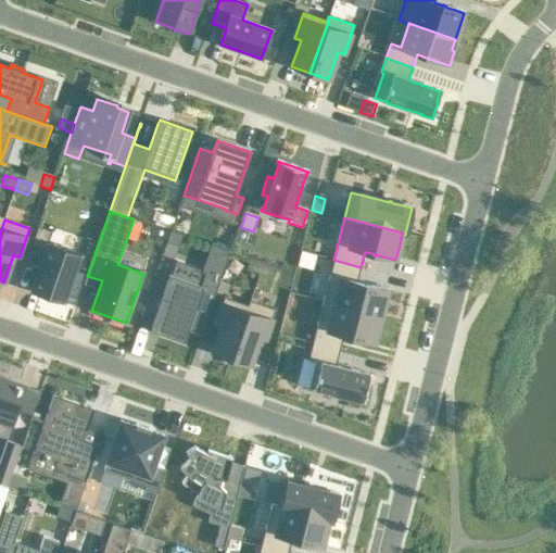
[(38,228),(29,253),(41,258),(30,291),(64,303),(66,296),(78,299),(87,275),(75,271),(80,254),(49,242),(52,233),(38,228)]
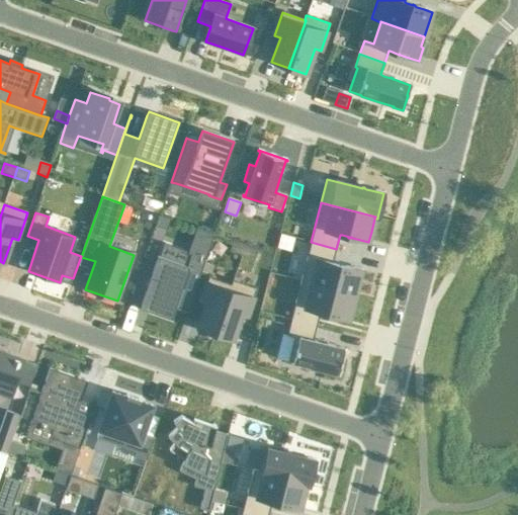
[(160,217),(156,228),(167,232),(171,221),(160,217)]
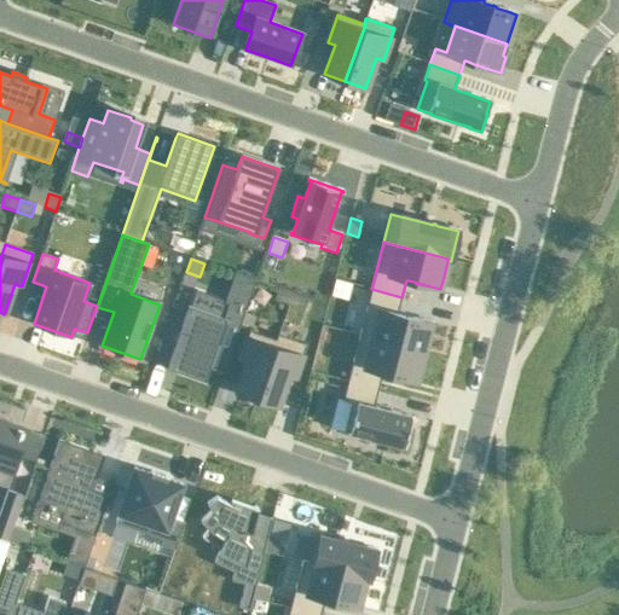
[(189,307),(167,370),(204,383),(209,370),(224,375),(255,282),(235,274),(225,305),(229,306),(223,319),(189,307)]
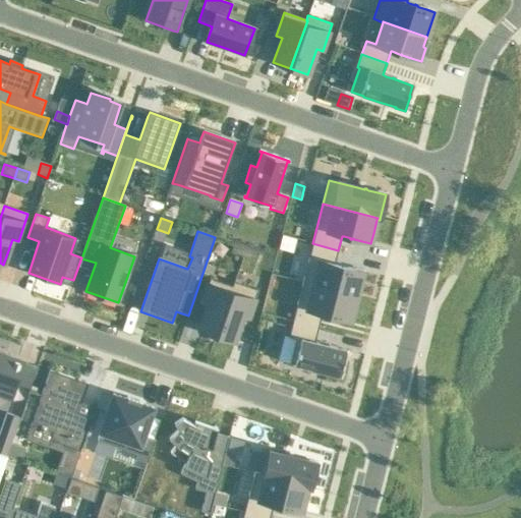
[(312,243),(303,283),(357,297),(361,282),(363,272),(355,270),(347,268),(345,268),(346,267),(344,266),(343,267),(337,266),(335,265),(338,250),(312,243)]
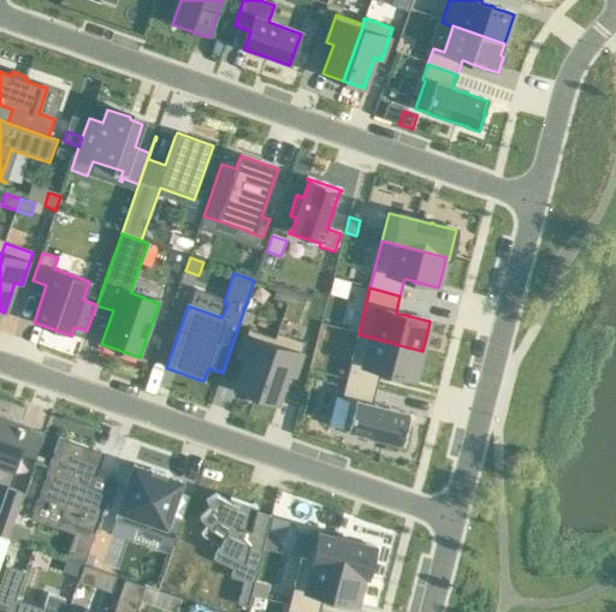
[(276,290),(272,302),(288,307),(291,295),(276,290)]
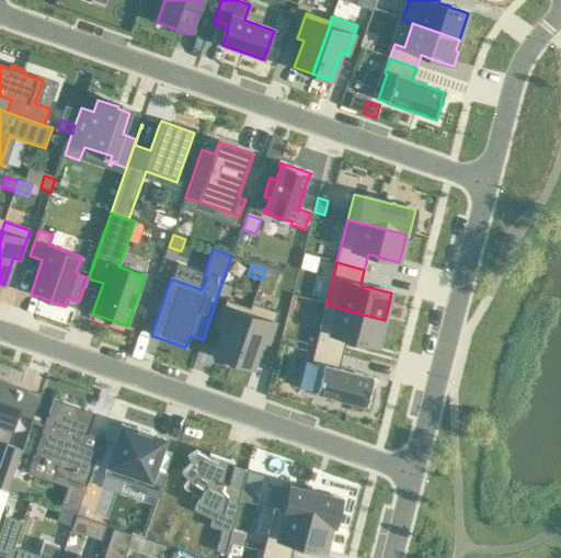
[(265,269),(262,280),(275,284),(278,273),(265,269)]
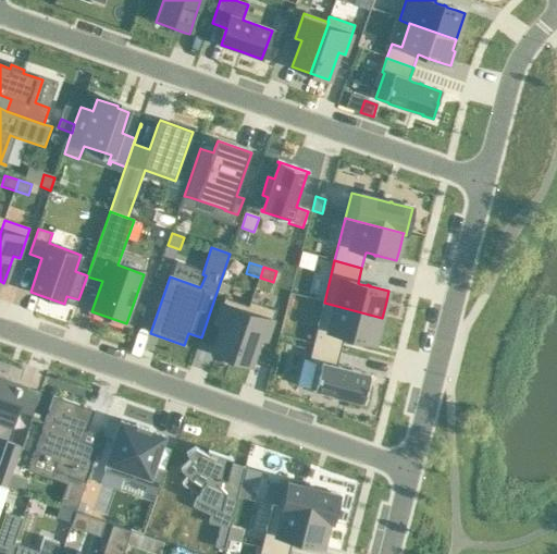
[(222,325),(213,353),(232,359),(249,308),(248,307),(224,299),(215,323),(222,325)]
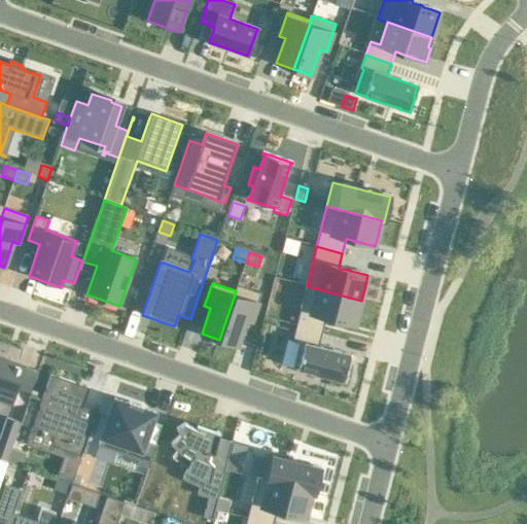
[(236,291),(219,340),(237,346),(245,320),(251,322),(260,294),(238,286),(237,286),(235,290),(236,291)]
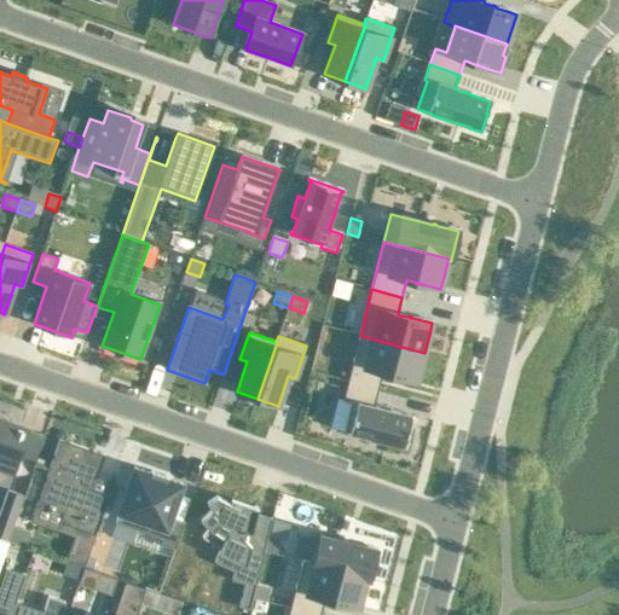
[(360,336),(348,382),(379,390),(382,373),(385,373),(393,376),(393,377),(395,377),(395,376),(398,377),(412,381),(420,382),(423,366),(421,366),(421,364),(424,353),(360,336)]
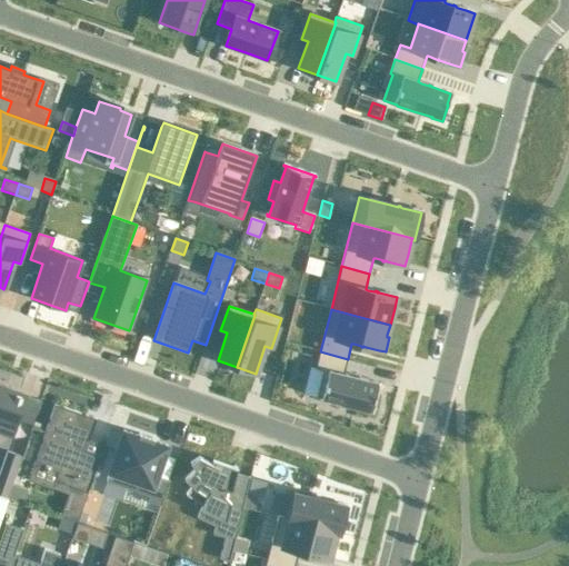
[(320,351),(316,369),(323,371),(317,398),(325,400),(342,405),(361,409),(361,410),(371,413),(376,395),(375,395),(378,384),(359,379),(358,378),(358,377),(356,377),(356,378),(348,376),(343,375),(348,359),(320,351)]
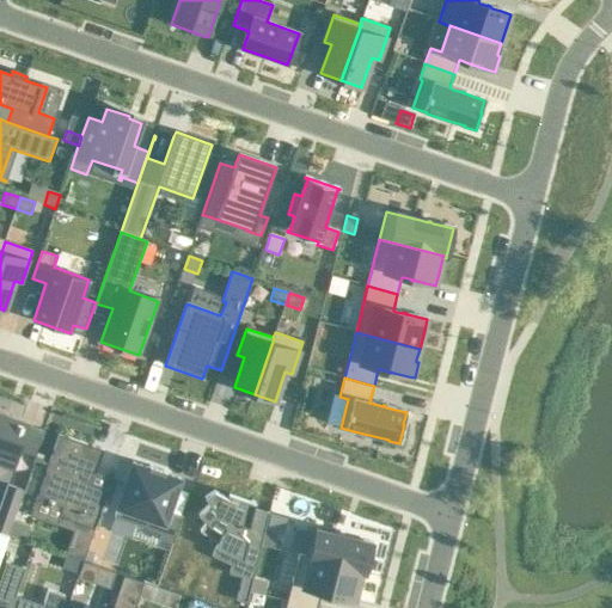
[(0,453),(18,460),(30,425),(0,415),(0,453)]
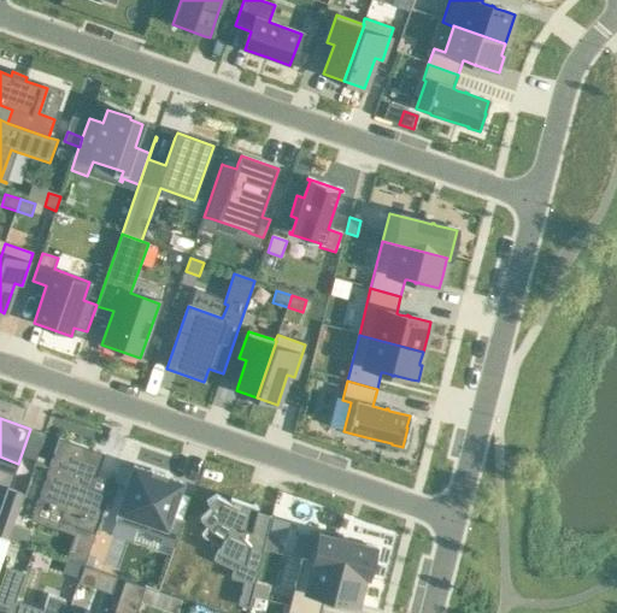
[(89,488),(93,478),(97,479),(105,455),(59,438),(36,505),(62,514),(59,523),(95,536),(109,495),(89,488)]
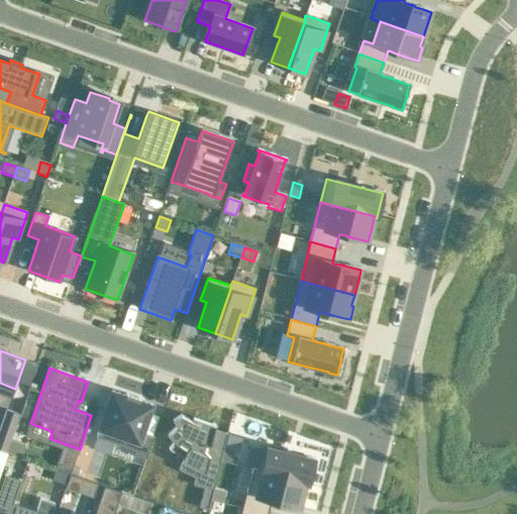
[(112,392),(96,437),(135,451),(133,455),(146,460),(154,437),(142,433),(152,406),(138,401),(139,399),(126,395),(125,397),(112,392)]
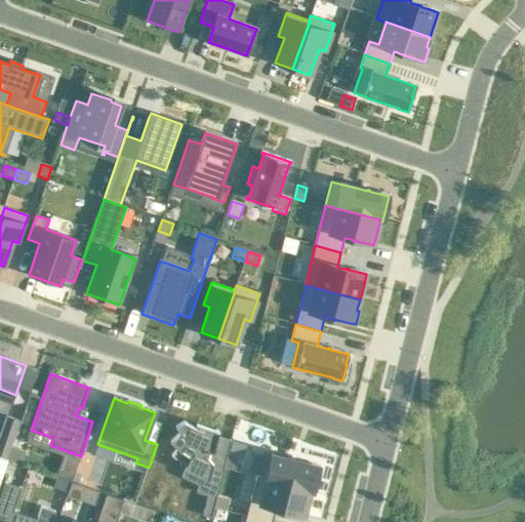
[(7,417),(0,436),(0,457),(6,460),(19,422),(7,417)]
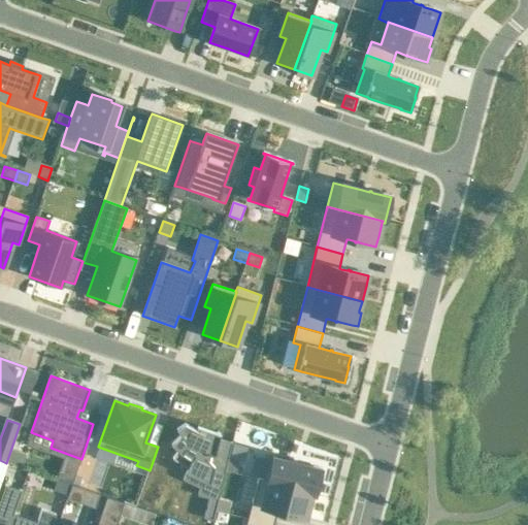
[(180,436),(171,446),(173,448),(174,447),(178,451),(177,452),(172,460),(175,461),(177,458),(189,466),(188,470),(183,482),(186,483),(187,480),(200,485),(199,489),(197,496),(208,499),(203,520),(212,522),(232,444),(231,443),(228,449),(218,443),(219,439),(220,434),(217,433),(197,427),(196,429),(198,430),(197,431),(185,424),(176,430),(180,436)]
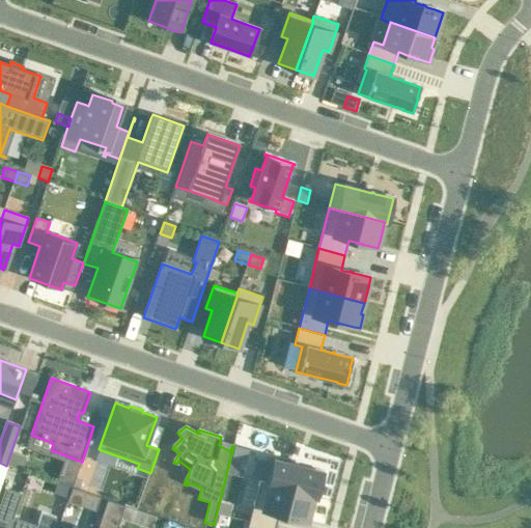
[(11,454),(7,466),(21,470),(25,459),(11,454)]
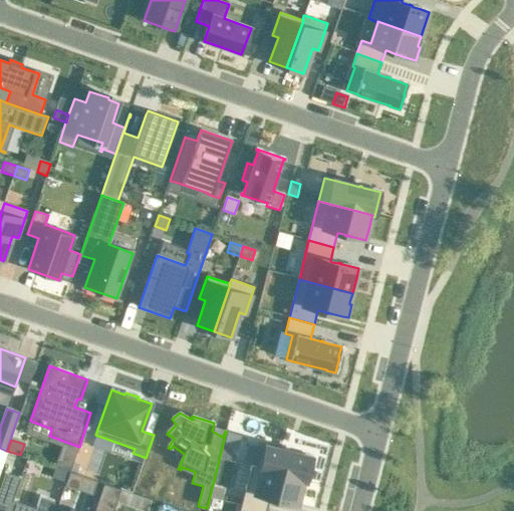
[(255,468),(255,469),(304,481),(304,482),(306,483),(306,482),(309,469),(312,458),(304,455),(295,453),(294,453),(294,452),(292,451),(292,452),(285,450),(261,445),(255,468)]
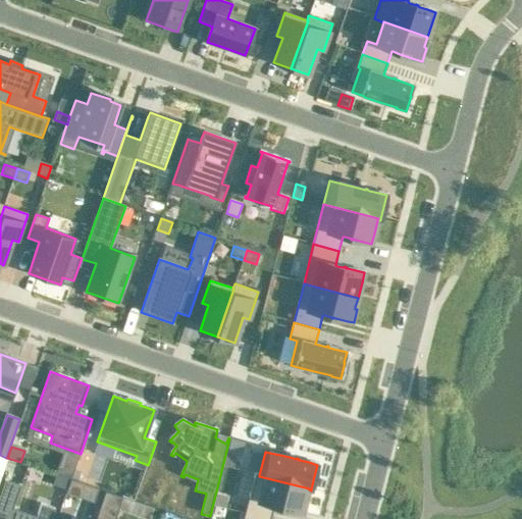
[(226,454),(223,467),(233,469),(237,456),(226,454)]
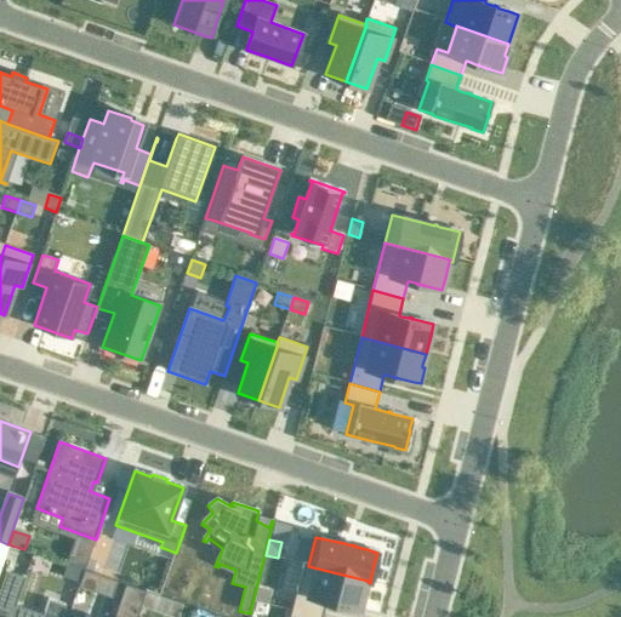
[(303,564),(291,611),(312,616),(322,616),(325,601),(328,603),(336,604),(336,605),(339,606),(339,605),(341,605),(349,607),(360,610),(363,599),(368,582),(368,581),(308,566),(308,565),(303,564)]
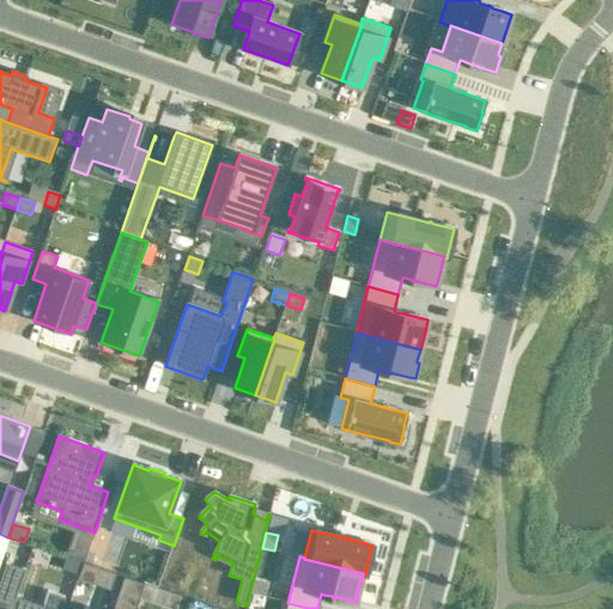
[(66,558),(61,571),(78,577),(83,564),(66,558)]
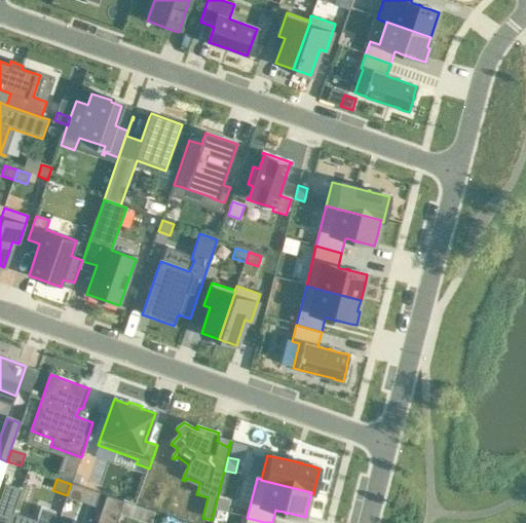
[(5,485),(0,498),(0,522),(51,522),(54,515),(55,514),(41,509),(37,521),(37,522),(10,522),(12,517),(11,517),(13,513),(15,506),(22,489),(5,484),(4,485),(5,485)]
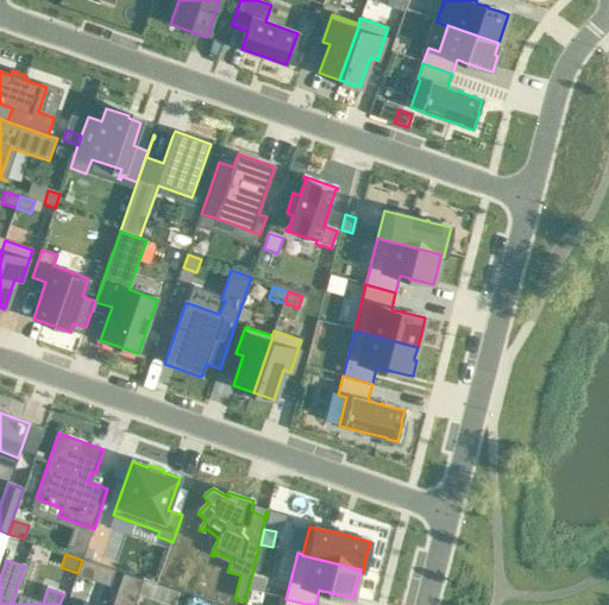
[(88,604),(83,603),(82,604),(135,604),(138,596),(143,581),(123,574),(112,604),(88,604)]
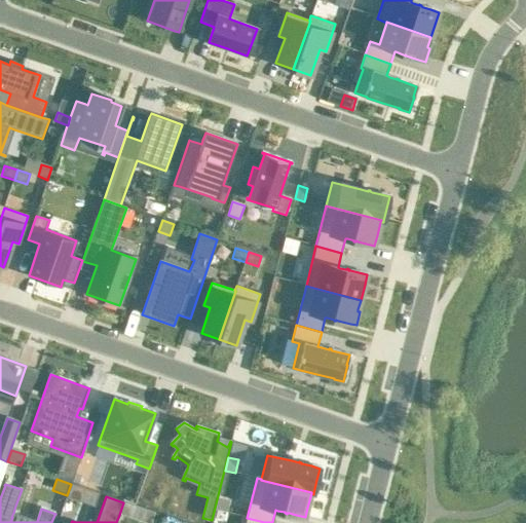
[(123,502),(119,515),(130,519),(135,507),(123,502)]
